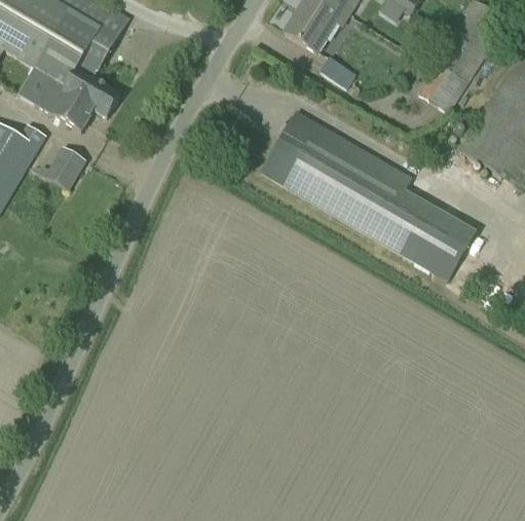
[(0,0),(0,47),(33,68),(17,94),(82,131),(95,110),(107,117),(121,95),(94,78),(128,17),(111,7),(98,0),(0,0)]
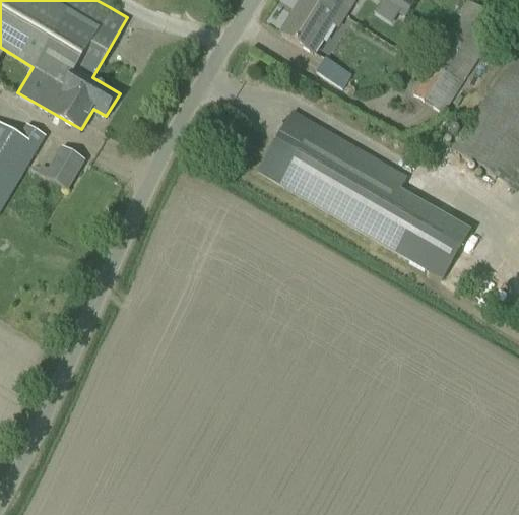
[(301,0),(280,31),(313,52),(344,1),(350,5),(353,0),(301,0)]
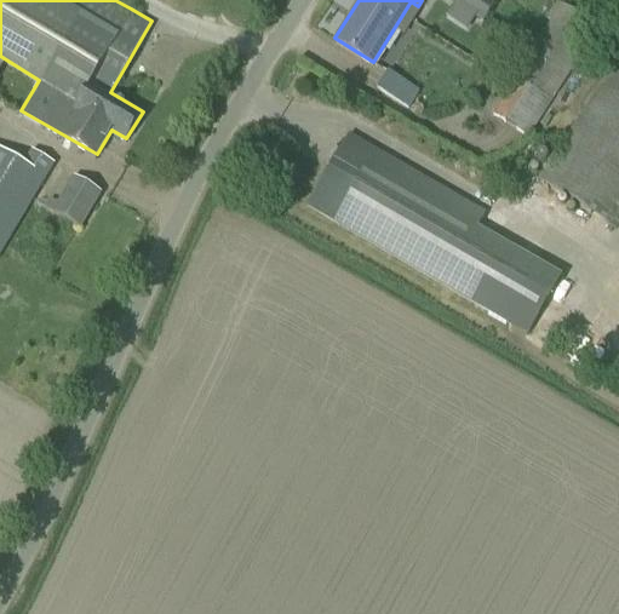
[(453,0),(447,11),(468,26),(476,13),(483,18),(496,0),(453,0)]
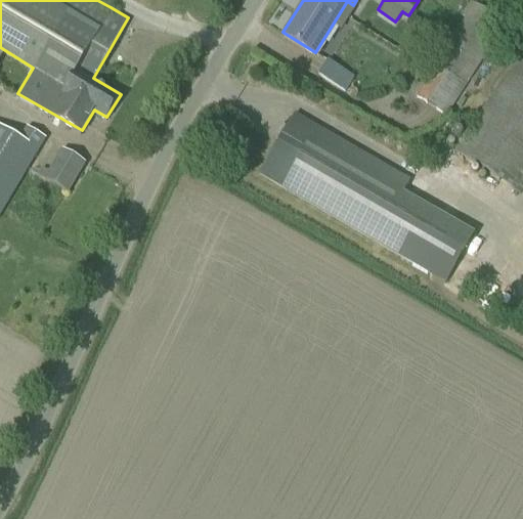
[(415,94),(447,114),(506,20),(473,2),(415,94)]
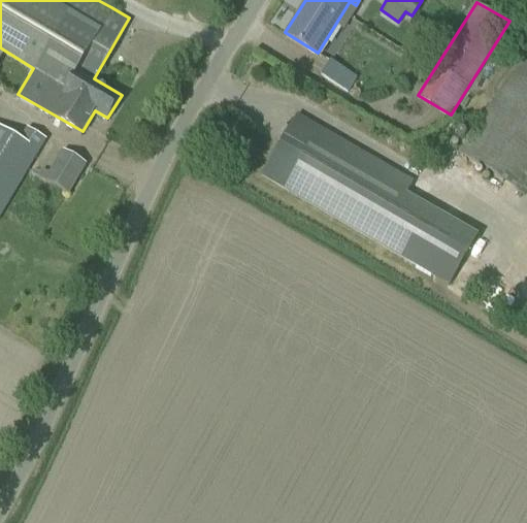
[(321,71),(350,89),(359,73),(330,56),(321,71)]
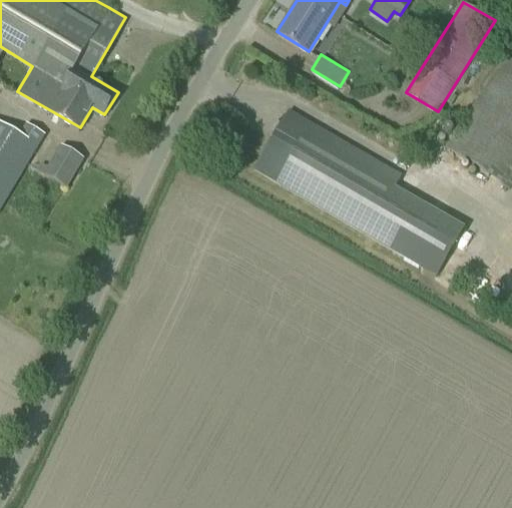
[(447,146),(509,186),(511,181),(511,57),(506,54),(447,146)]
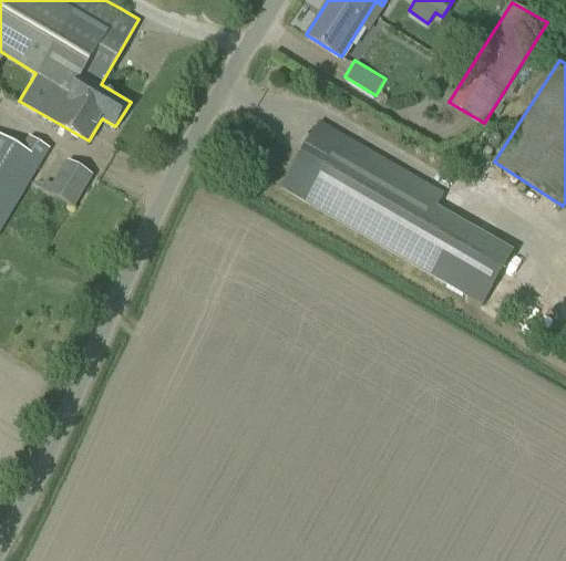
[(0,85),(7,89),(12,75),(0,70),(0,85)]
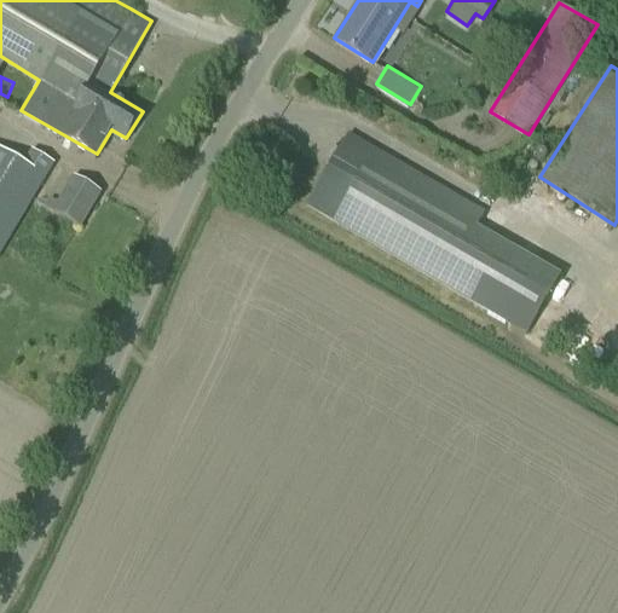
[(306,201),(328,213),(509,318),(539,266),(474,227),(485,209),(369,143),(348,129),(306,201)]
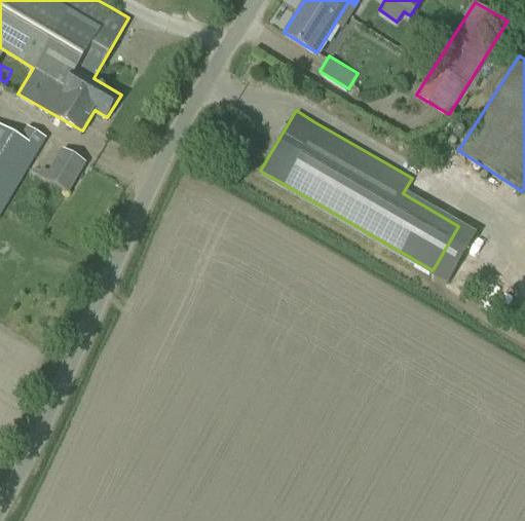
[(0,212),(46,136),(29,124),(28,124),(21,136),(0,122),(0,212)]
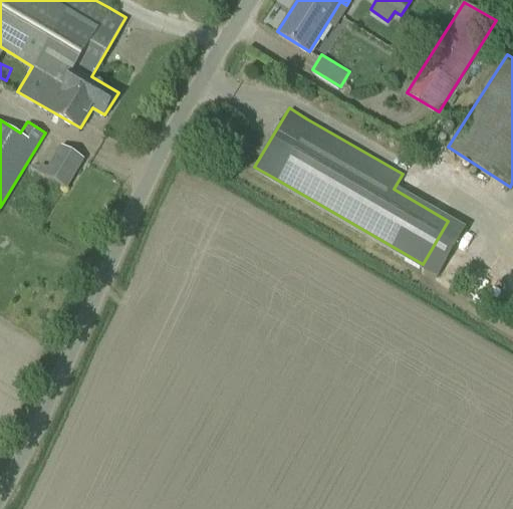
[(38,169),(66,186),(83,157),(60,143),(48,164),(43,161),(38,169)]
